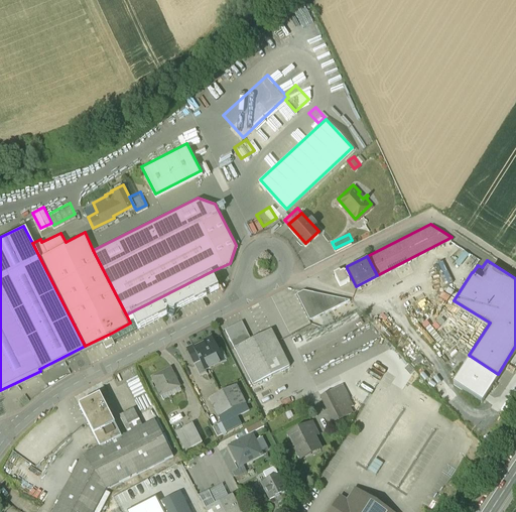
[(345,269),(344,267),(335,272),(340,283),(350,278),(349,277),(351,276),(347,268),(345,269)]
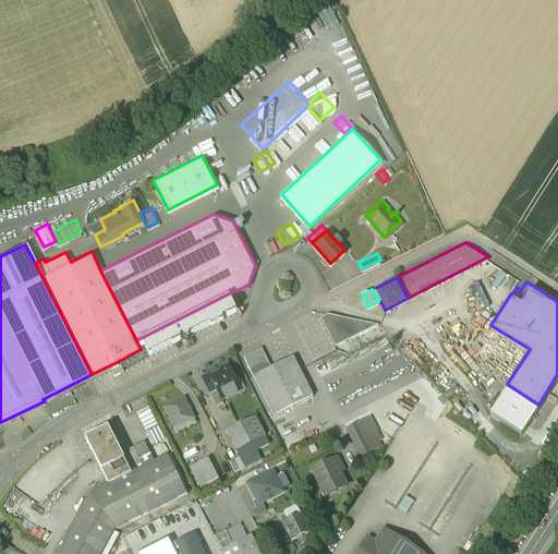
[(229,293),(136,340),(141,349),(121,360),(123,364),(180,336),(186,338),(189,334),(190,330),(210,321),(211,323),(223,316),(222,314),(237,308),(229,293)]
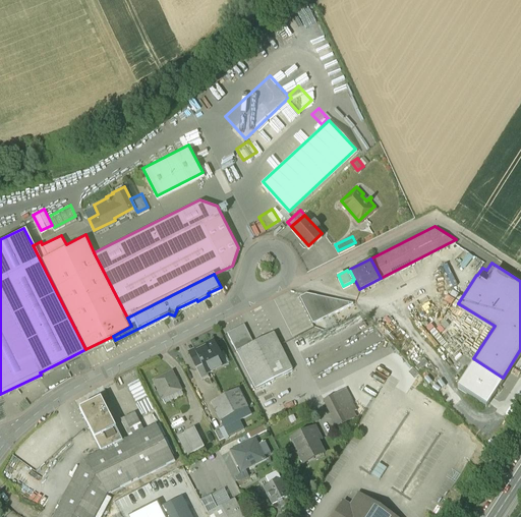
[(354,300),(306,290),(299,294),(313,320),(354,300)]
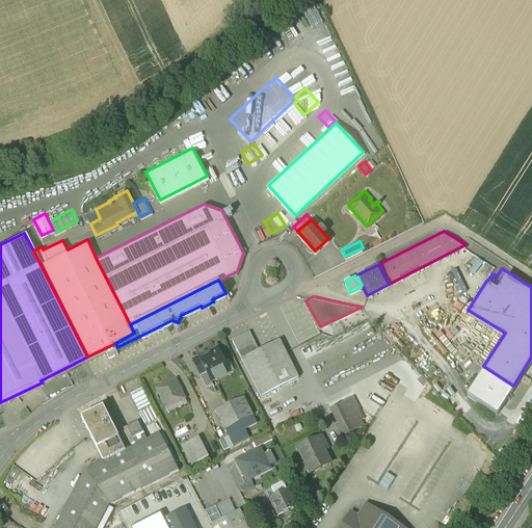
[(248,327),(232,336),(242,354),(259,346),(248,327)]
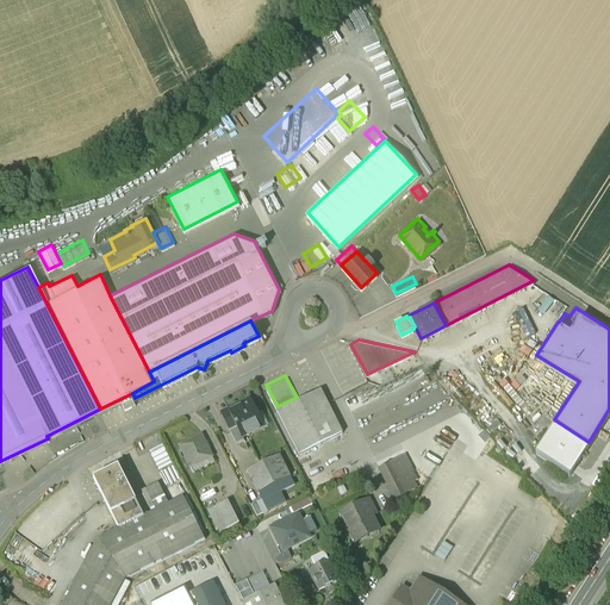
[(297,397),(278,406),(299,450),(342,429),(321,385),(297,397)]
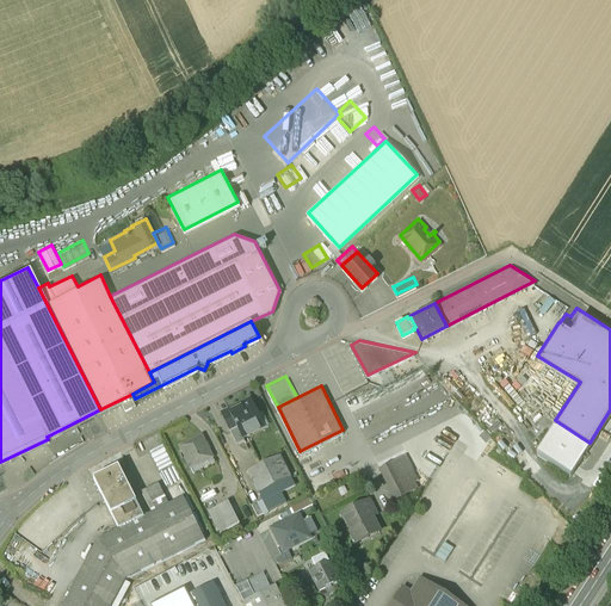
[(250,395),(229,404),(236,419),(235,420),(241,431),(263,420),(250,395)]
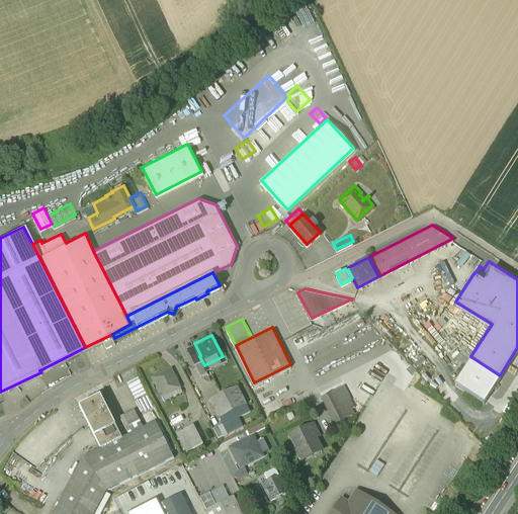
[(199,356),(192,359),(199,373),(206,370),(204,365),(199,356)]
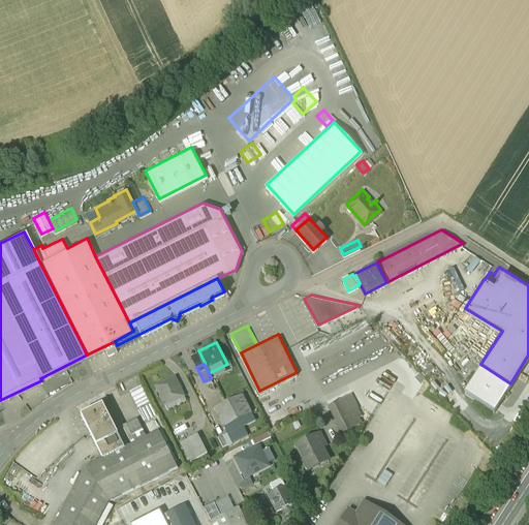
[(174,374),(155,383),(164,402),(183,393),(174,374)]
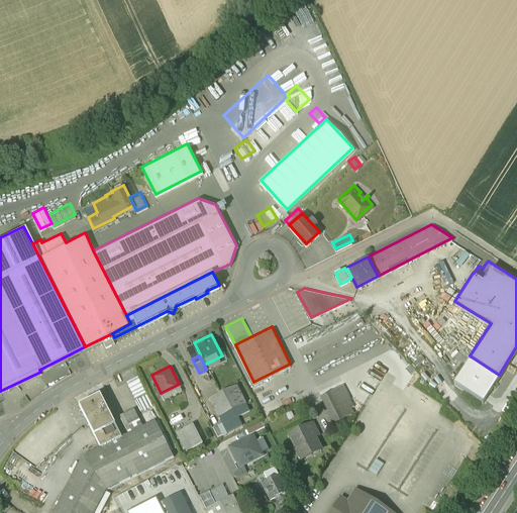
[(236,382),(209,396),(218,414),(245,401),(236,382)]
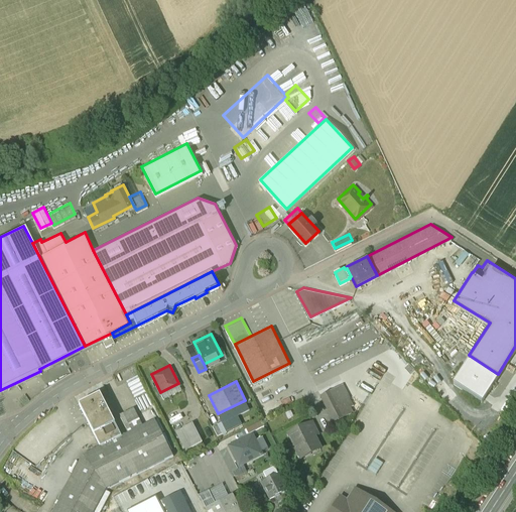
[(343,412),(331,388),(321,392),(334,417),(343,412)]
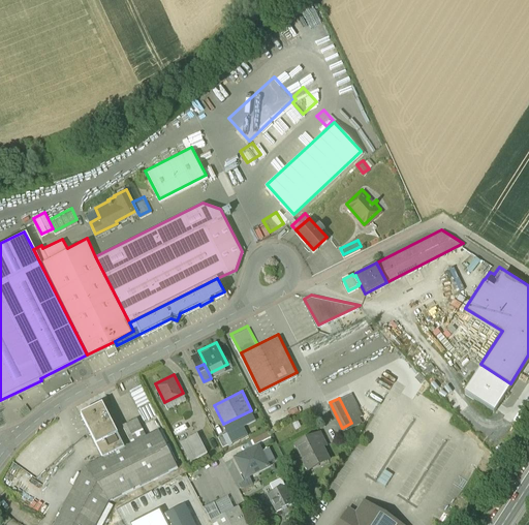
[(124,444),(102,401),(81,411),(102,455),(124,444)]
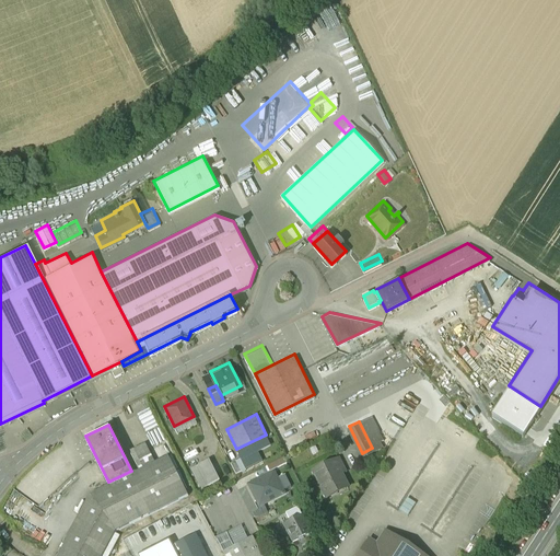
[(108,482),(89,491),(54,555),(101,555),(116,529),(188,493),(168,452),(152,461),(142,441),(131,447),(141,465),(131,471),(108,482)]
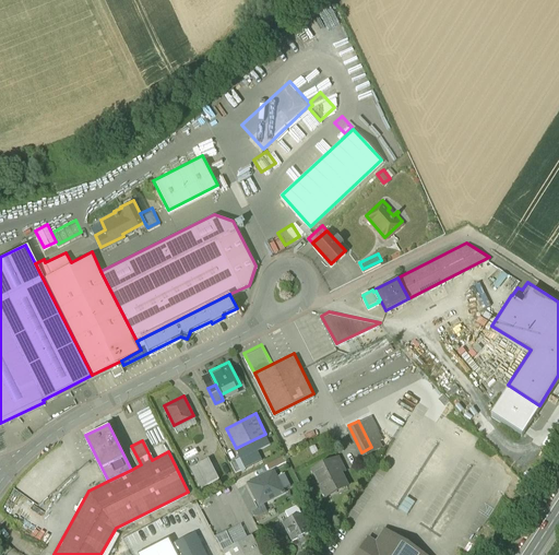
[(337,453),(312,467),(323,487),(344,476),(337,463),(341,461),(337,453)]
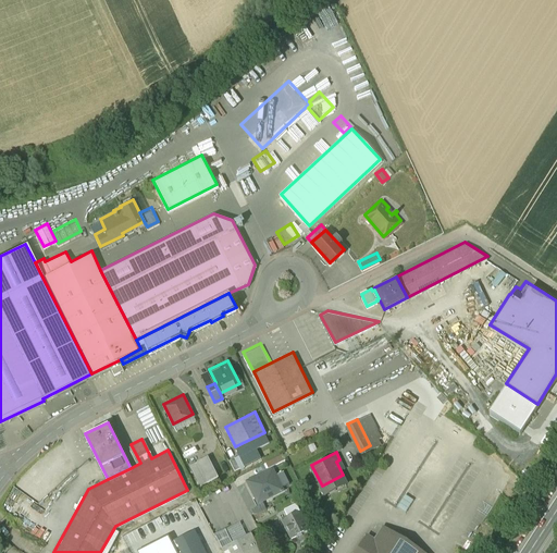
[(207,453),(188,463),(200,483),(219,474),(207,453)]
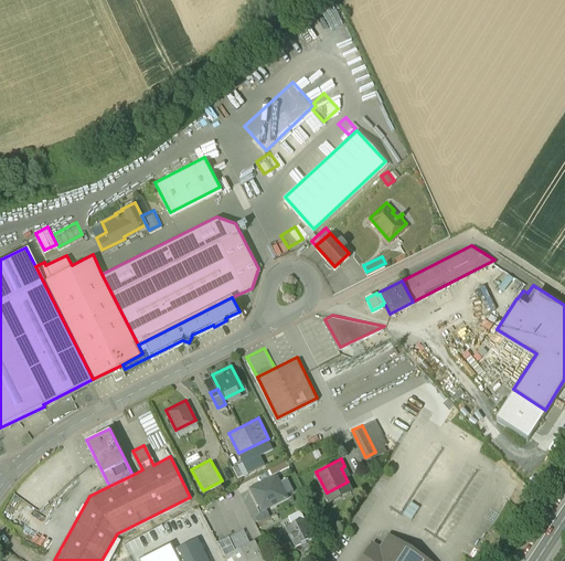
[(237,461),(232,463),(238,474),(243,472),(237,461)]
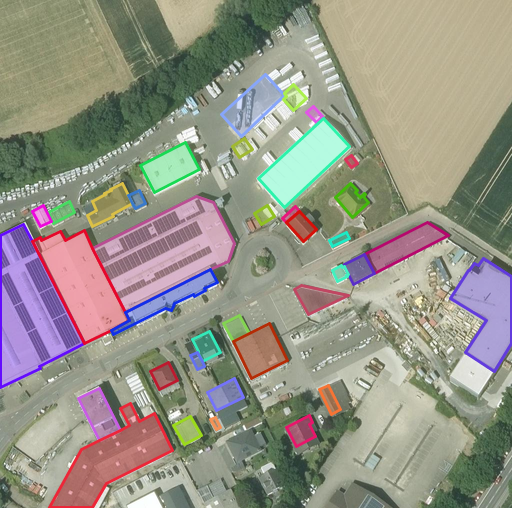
[(236,435),(227,439),(235,455),(247,449),(249,452),(260,447),(250,428),(241,432),(241,433),(237,435),(236,435)]
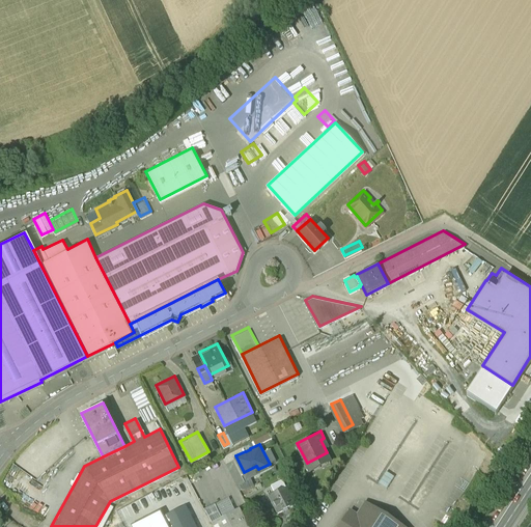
[(285,484),(270,493),(278,509),(295,501),(285,484)]
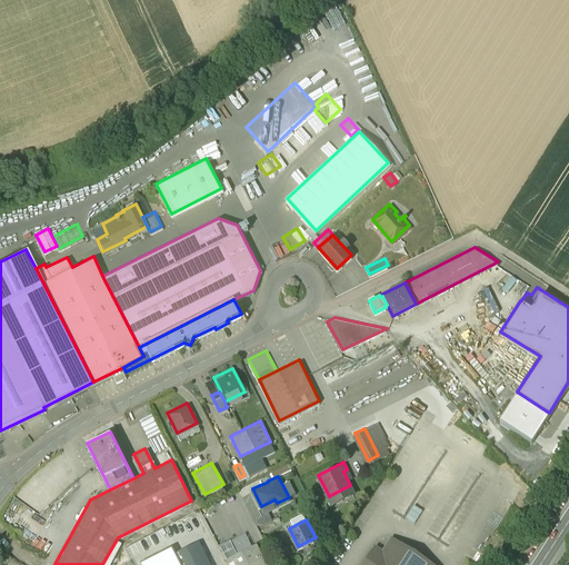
[(0,539),(17,555),(25,546),(1,525),(0,526),(0,539)]
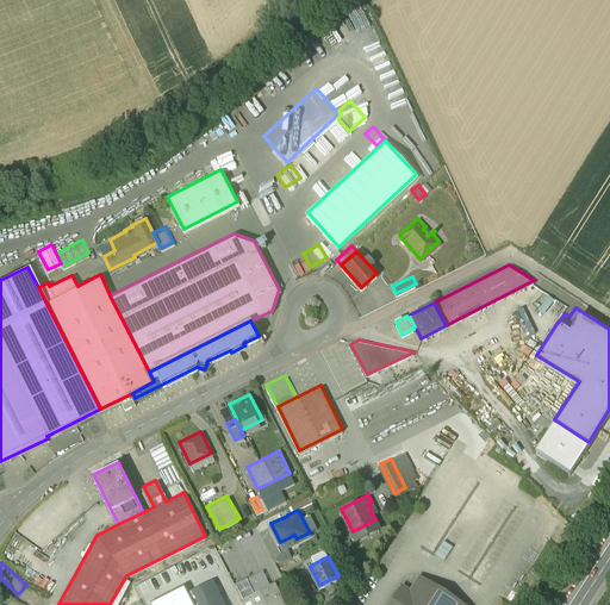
[(225,604),(212,577),(187,590),(194,604),(225,604)]
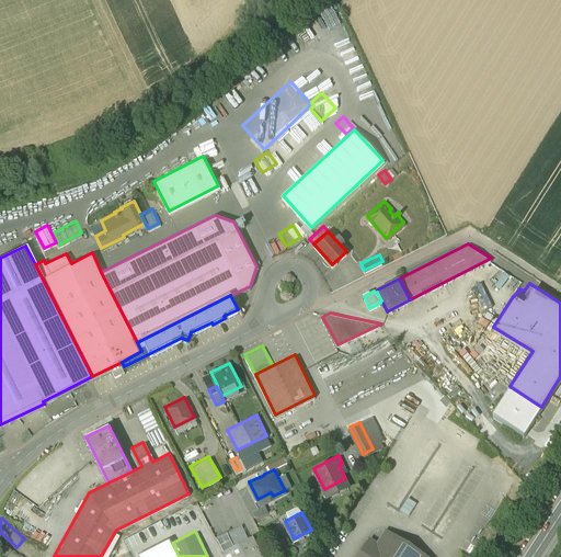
[(382,533),(377,542),(370,537),(369,536),(369,537),(356,556),(430,556),(421,550),(420,550),(420,552),(418,555),(382,533)]
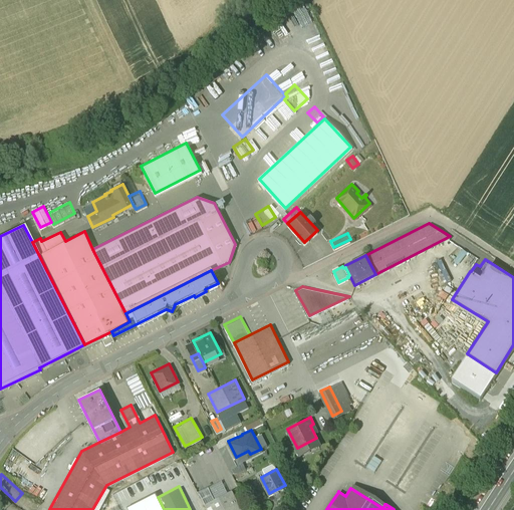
[(241,509),(231,489),(204,502),(208,509),(241,509)]
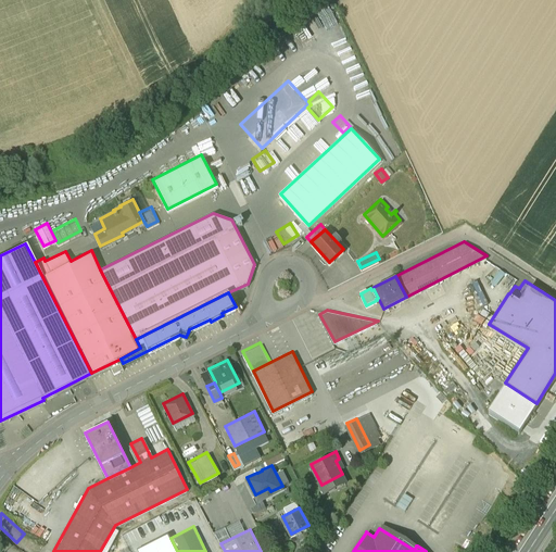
[(138,551),(177,551),(171,538),(168,532),(137,548),(138,551)]
